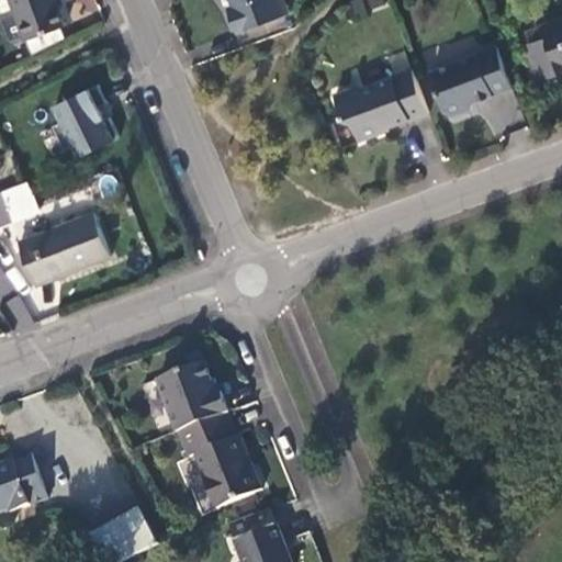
[(11,0),(0,0),(0,11),(14,8),(11,0)]
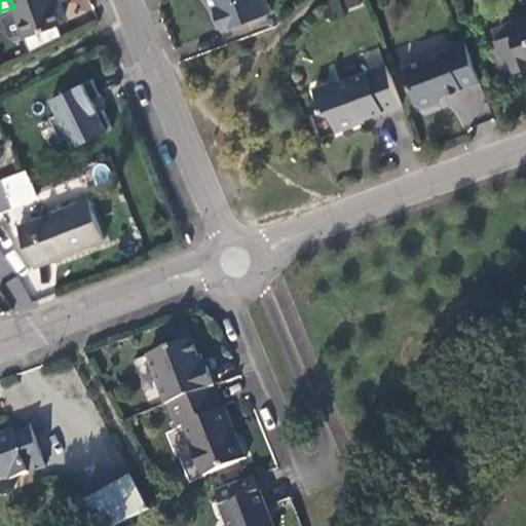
[(10,0),(13,7),(0,10),(0,17),(7,38),(11,40),(24,36),(62,23),(52,0),(10,0)]
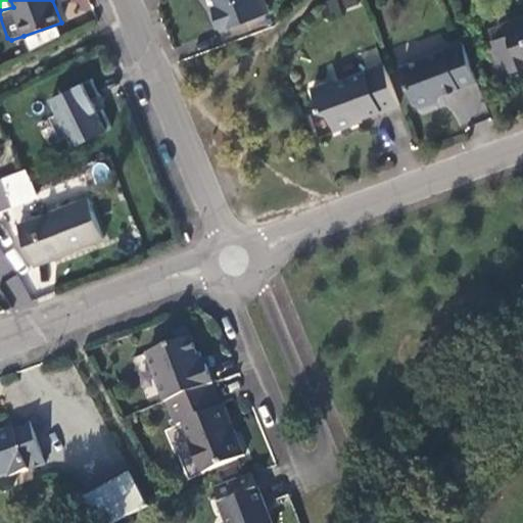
[(218,0),(220,4),(215,6),(224,29),(271,10),(266,0),(218,0)]
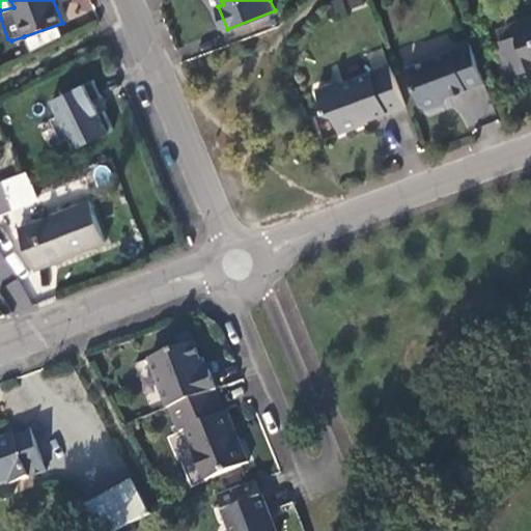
[(530,6),(511,12),(515,24),(499,30),(505,47),(500,49),(510,78),(530,70),(530,6)]
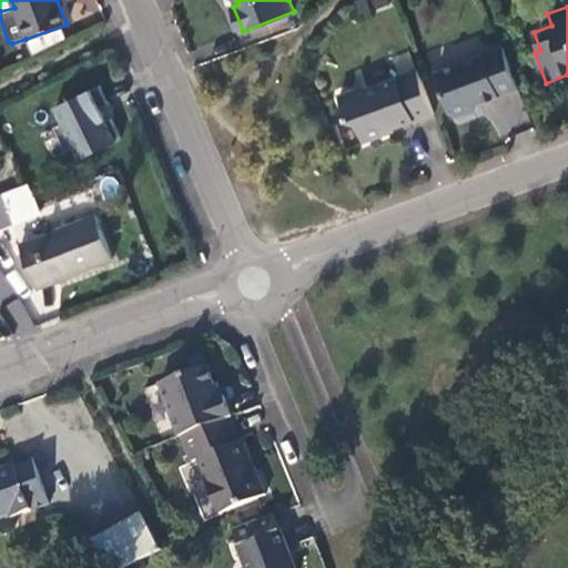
[(472,109),(519,91),(504,49),(436,74),(452,114),(459,119),(468,117),(472,109)]
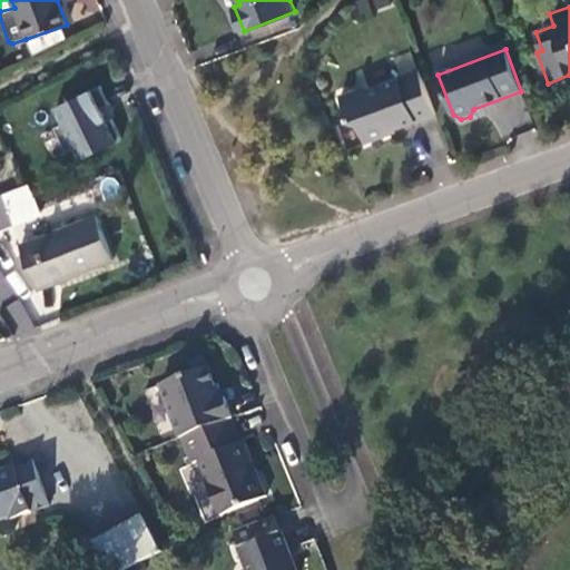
[(418,123),(436,116),(420,71),(370,89),(369,87),(342,96),(352,121),(360,124),(367,143),(391,135),(389,131),(416,121),(418,123)]
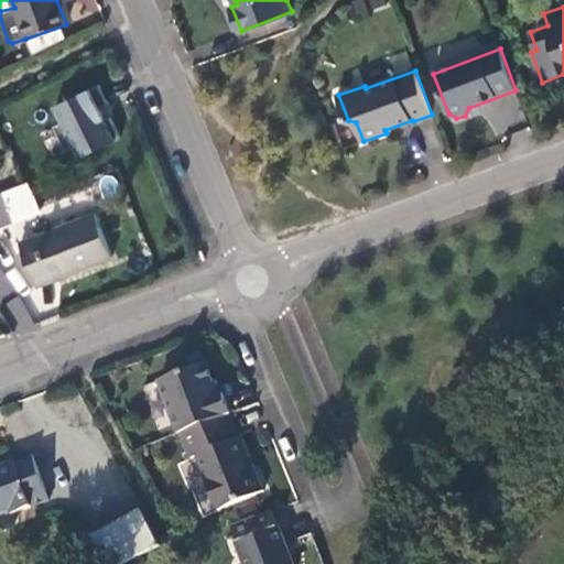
[(109,106),(101,86),(56,105),(63,121),(53,125),(64,151),(73,147),(78,158),(119,140),(110,120),(106,122),(100,109),(109,106)]
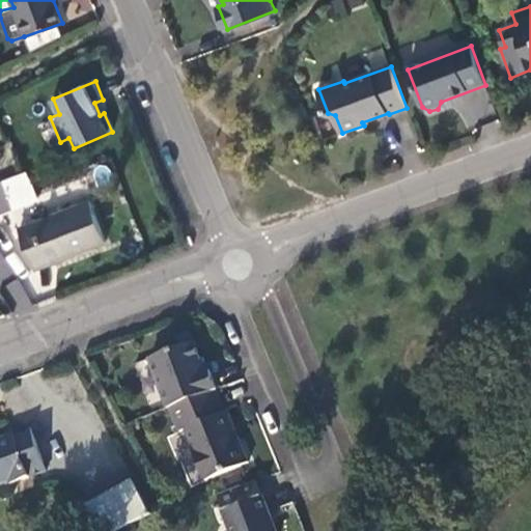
[(0,214),(14,210),(2,183),(0,183),(0,214)]
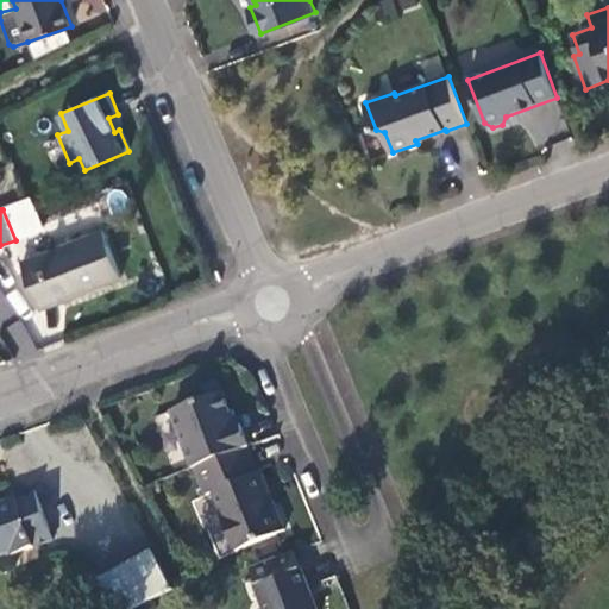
[(104,233),(25,263),(42,307),(120,277),(104,233)]
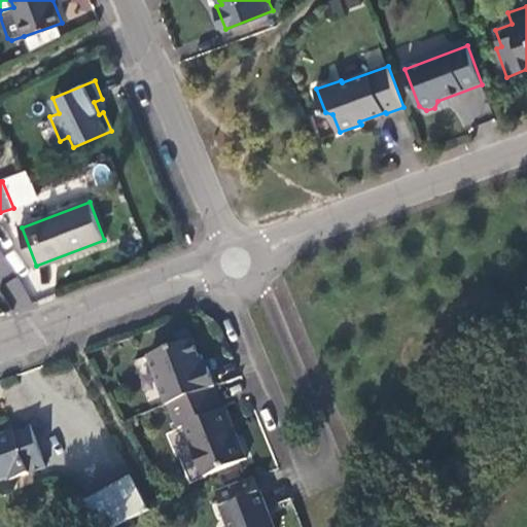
[(146,356),(166,406),(168,406),(211,390),(215,388),(207,367),(204,369),(191,340),(146,356)]
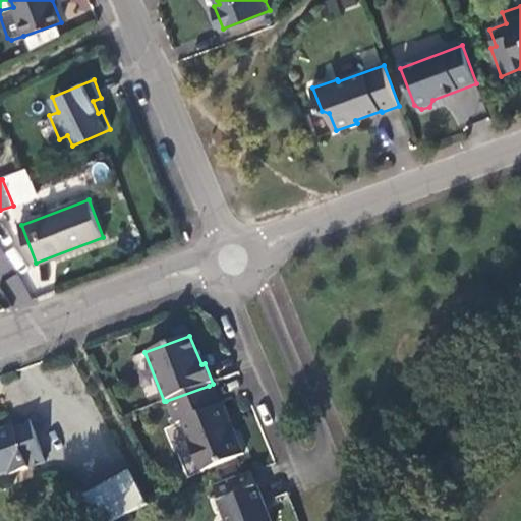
[(218,408),(209,386),(166,401),(175,424),(183,421),(190,442),(188,444),(199,472),(241,457),(222,407),(218,408)]
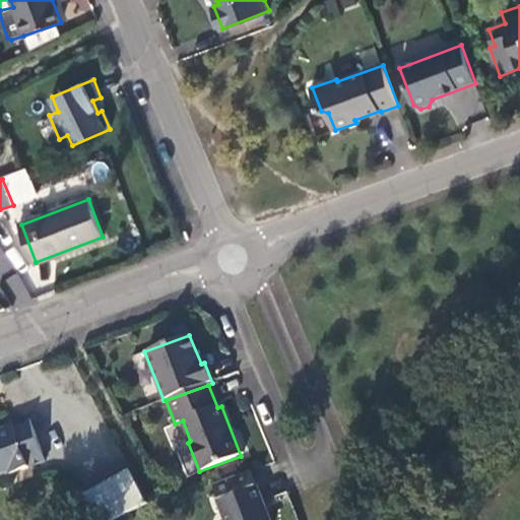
[(43,463),(28,425),(12,430),(11,427),(0,430),(0,476),(4,474),(6,477),(43,463)]
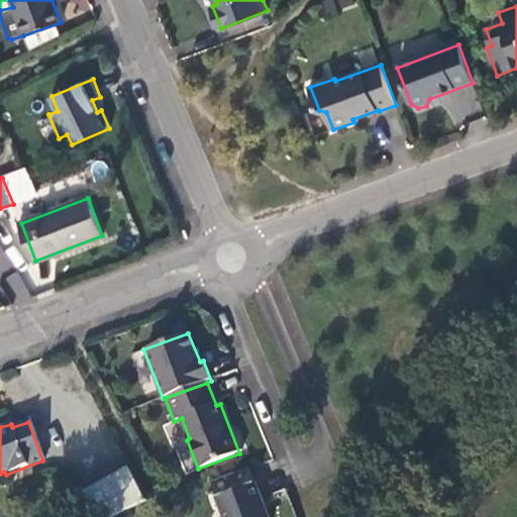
[(86,495),(98,516),(119,516),(146,502),(129,469),(86,495)]
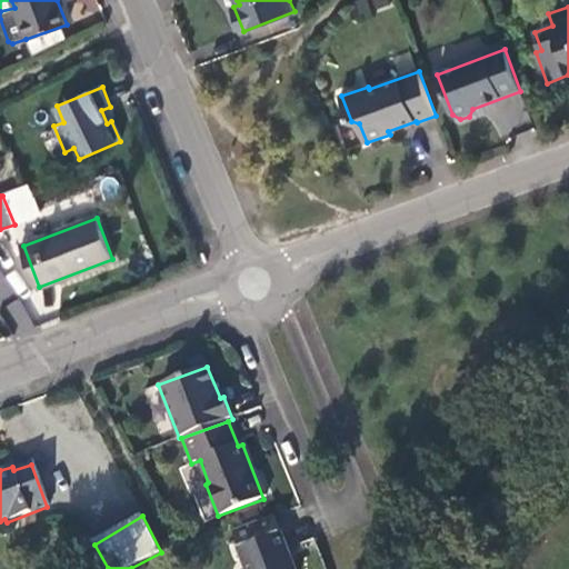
[(290,568),(271,517),(230,532),(243,568),(290,568)]
